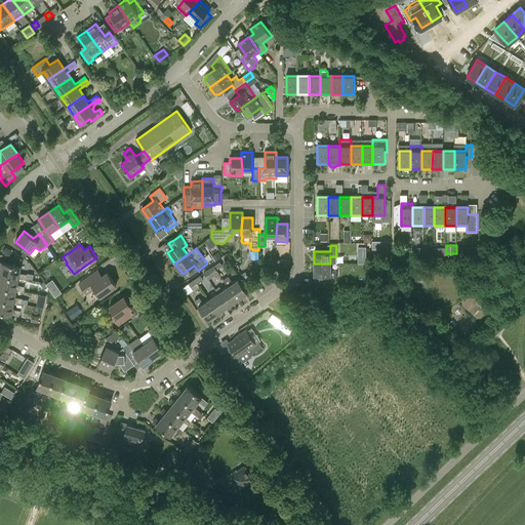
[(0,267),(2,268),(1,275),(18,279),(26,280),(27,275),(19,274),(21,266),(22,258),(10,256),(8,264),(0,261),(0,267)]
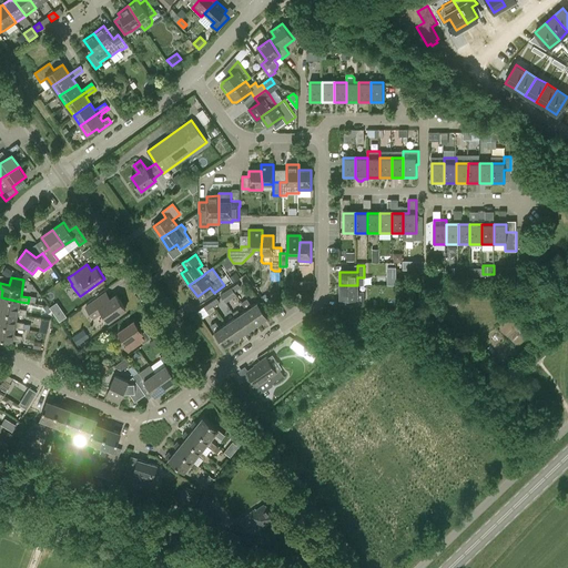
[(357,285),(340,285),(340,298),(341,298),(341,305),(364,305),(364,292),(357,292),(357,285)]
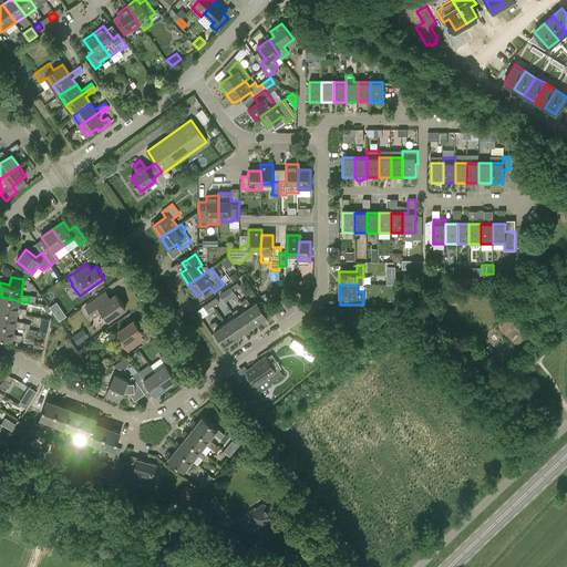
[(232,287),(225,291),(220,295),(226,302),(237,295),(234,291),(232,287)]
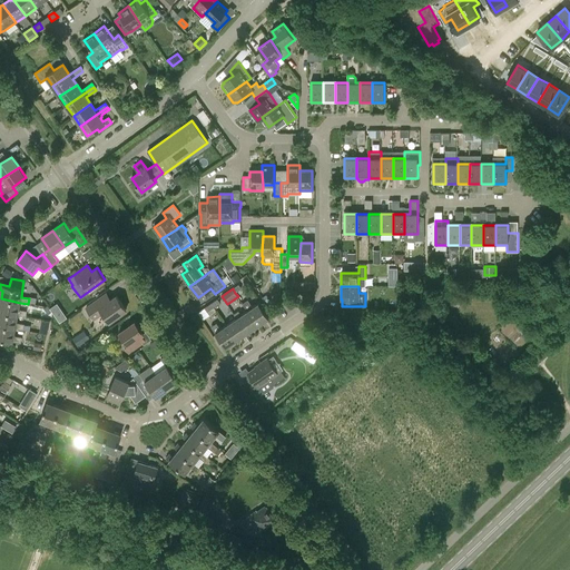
[(111,300),(107,293),(86,308),(94,320),(102,313),(109,322),(126,310),(116,296),(111,300)]
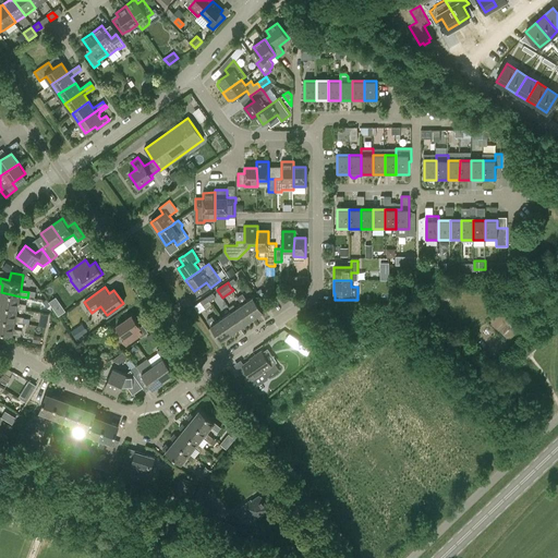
[(20,296),(1,292),(0,292),(0,305),(17,308),(25,311),(26,305),(19,304),(20,296)]
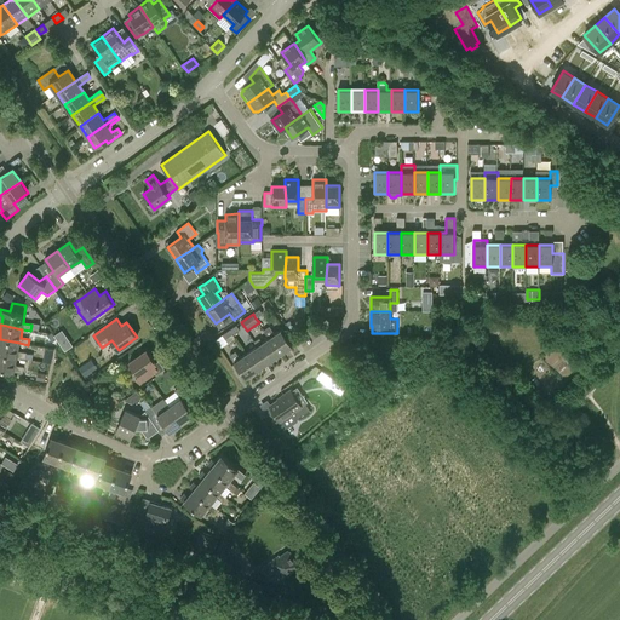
[(269,338),(280,354),(292,346),(281,331),(275,334),(270,326),(264,329),(265,332),(269,338)]
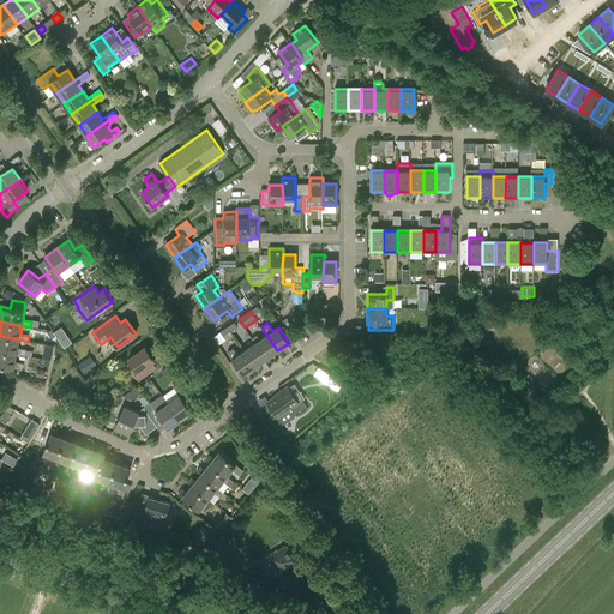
[(256,343),(266,359),(277,350),(266,335),(260,339),(258,336),(253,338),(256,343)]
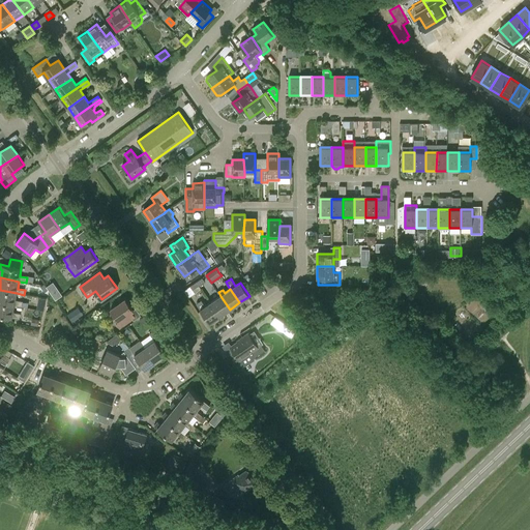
[(0,302),(15,305),(22,307),(23,302),(16,300),(17,293),(0,290),(0,302)]
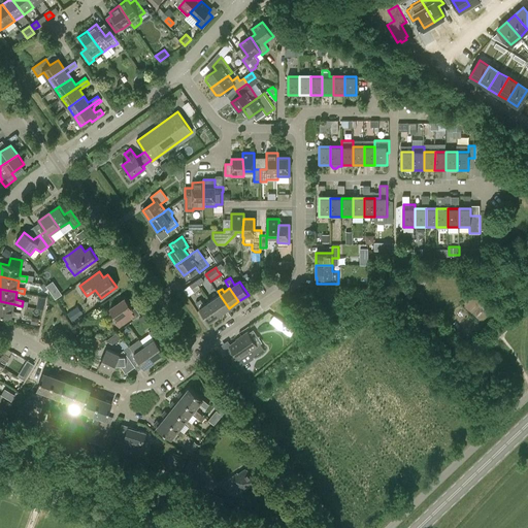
[(229,308),(220,295),(209,301),(219,315),(229,308)]
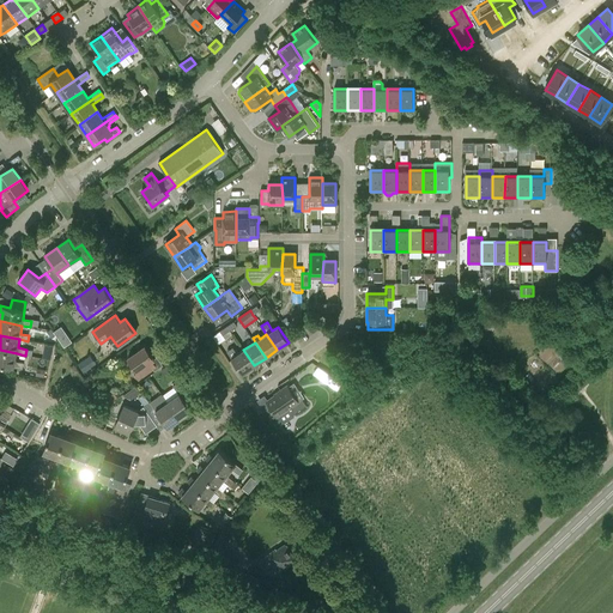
[(155,359),(145,346),(128,358),(137,371),(134,372),(138,380),(153,369),(149,363),(155,359)]
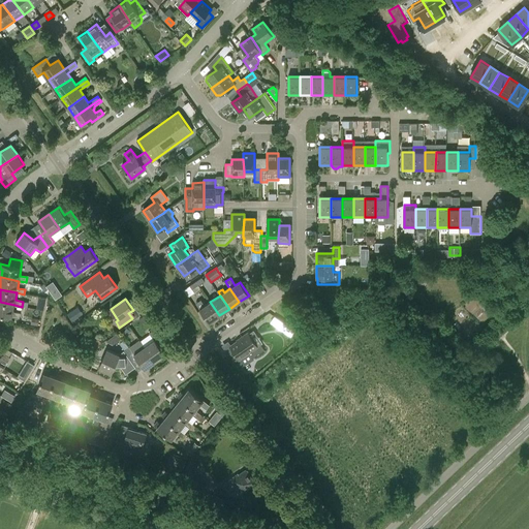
[(210,302),(205,306),(201,300),(196,304),(199,309),(209,322),(219,315),(210,302)]
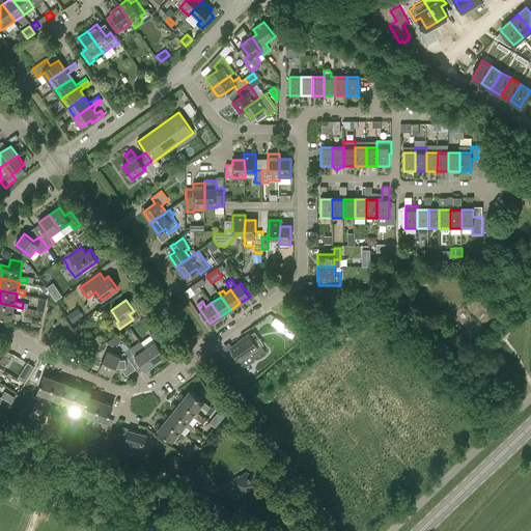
[(15,306),(0,303),(0,315),(20,319),(21,314),(12,313),(15,306)]
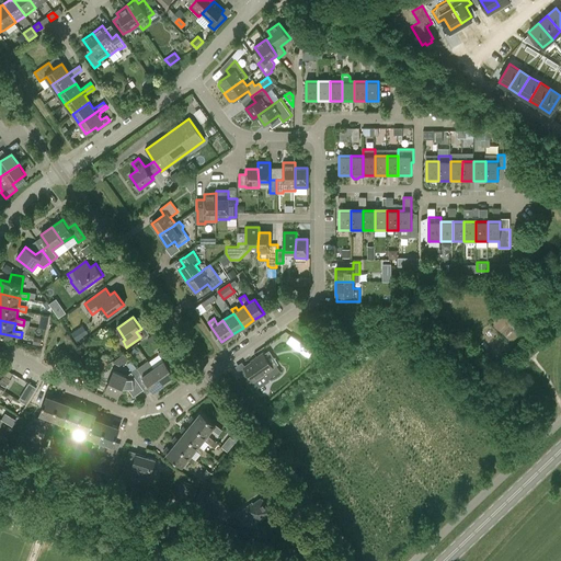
[(83,336),(84,334),(79,328),(71,333),(79,343),(84,339),(83,336)]
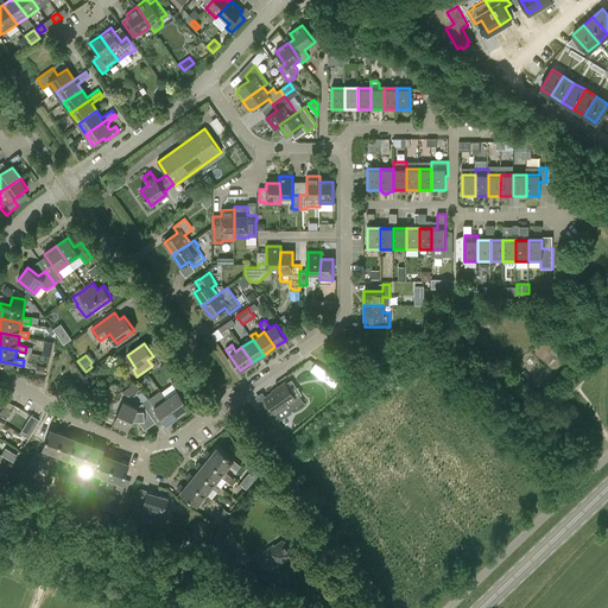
[(172,384),(177,391),(166,399),(178,417),(190,409),(182,397),(188,392),(178,379),(172,384)]
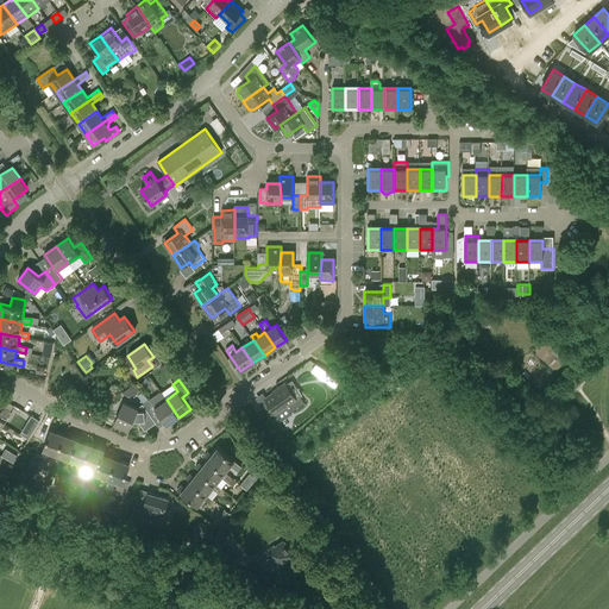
[(136,383),(123,393),(130,396),(139,389),(136,383)]
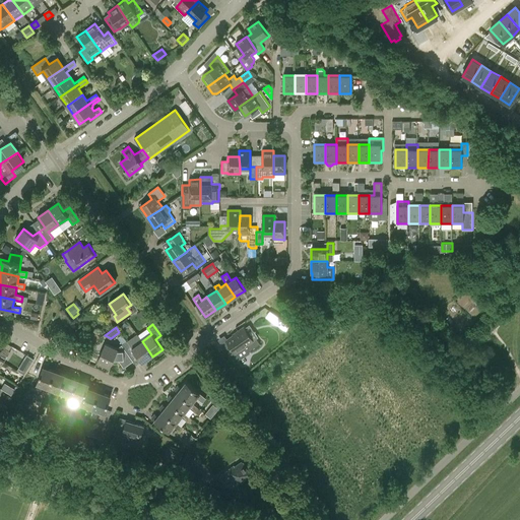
[(250,352),(249,351),(260,344),(256,338),(253,341),(244,327),(237,332),(226,340),(235,351),(230,355),(235,363),(250,352)]
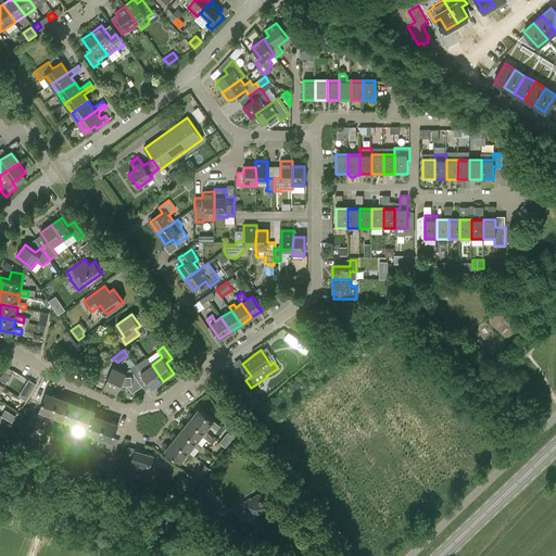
[(130,369),(139,382),(144,378),(152,389),(163,381),(152,365),(141,373),(137,365),(130,369)]
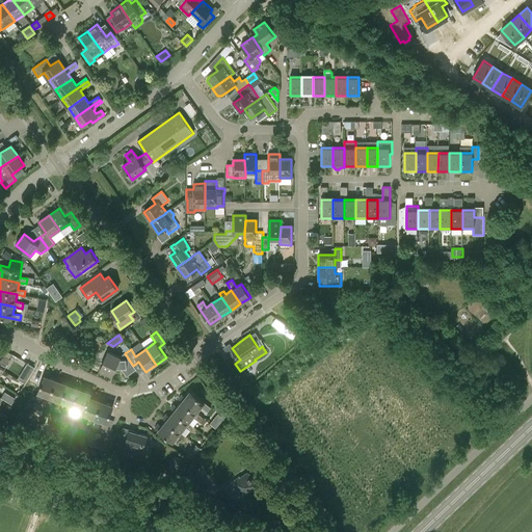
[(114,371),(122,370),(127,377),(136,370),(133,366),(132,366),(132,365),(131,364),(128,366),(127,366),(120,357),(108,351),(100,370),(112,375),(114,371)]
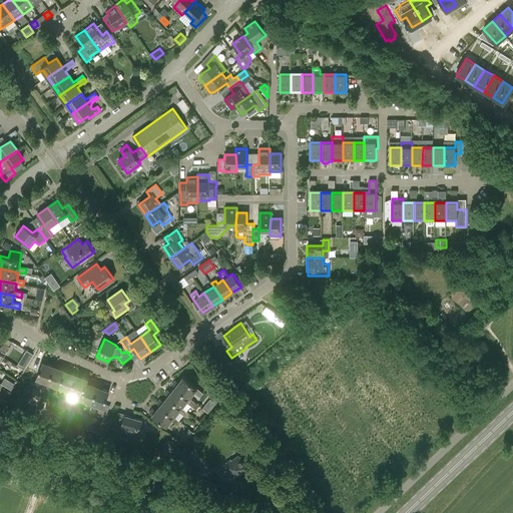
[(8,352),(11,348),(0,341),(0,350),(1,348),(8,352)]
